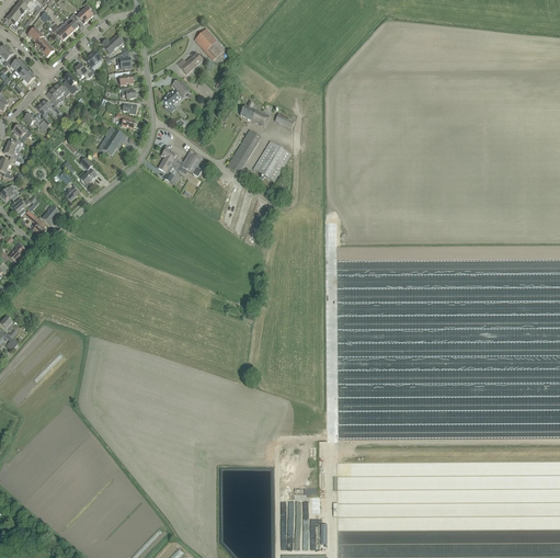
[(18,1),(15,3),(23,10),(26,8),(30,10),(33,7),(24,0),(20,0),(18,1)]
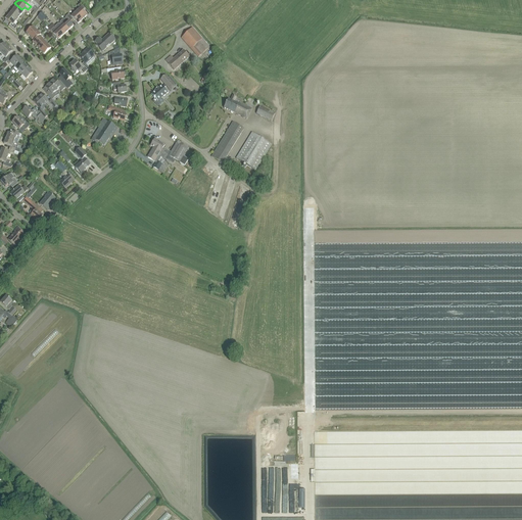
[(22,0),(31,6),(33,8),(35,9),(38,6),(36,4),(34,3),(30,0),(22,0)]
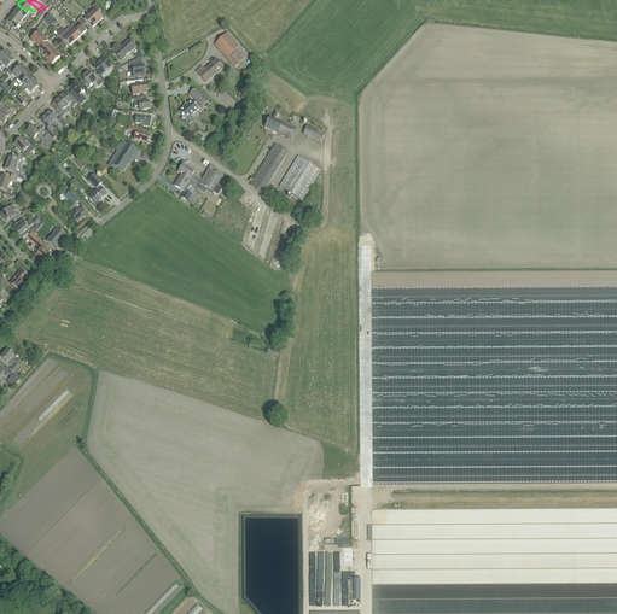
[(93,7),(88,11),(97,21),(103,16),(97,10),(99,7),(94,0),(91,4),(93,7)]
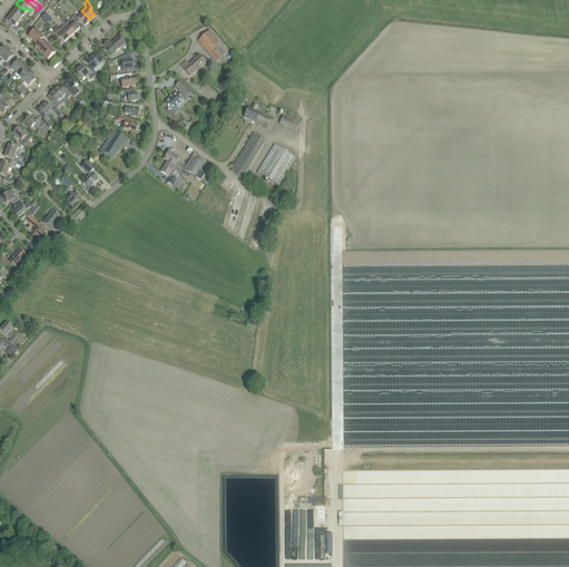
[(20,15),(23,10),(16,3),(16,5),(12,9),(20,15)]
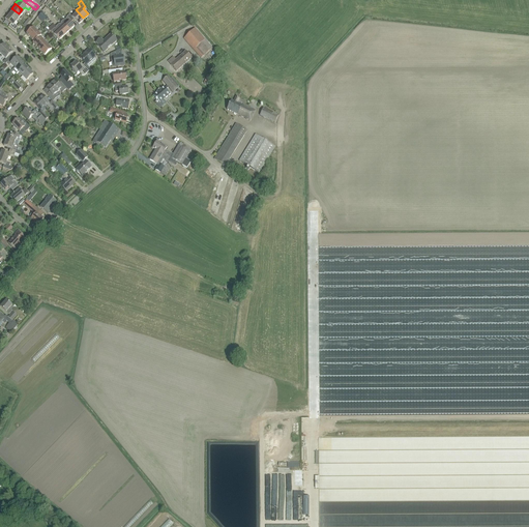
[(7,12),(16,19),(19,13),(11,8),(8,12),(7,11),(7,12)]
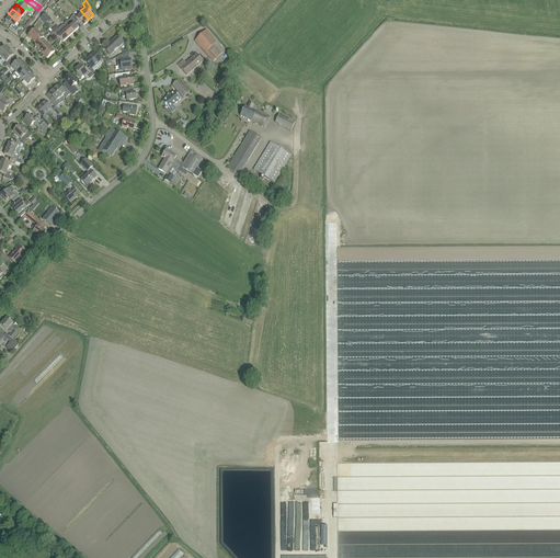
[(78,18),(82,23),(88,19),(80,10),(76,14),(72,12),(70,14),(75,20),(78,18)]
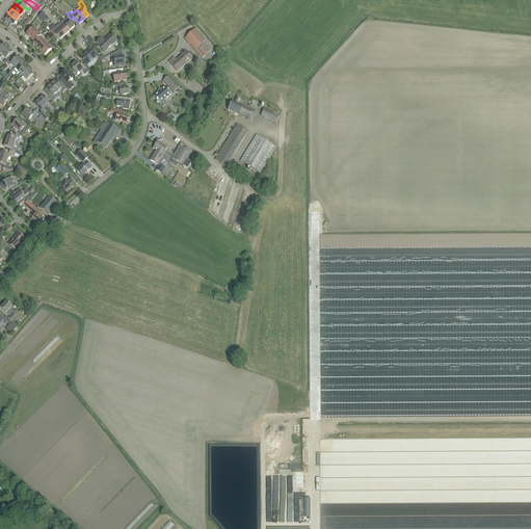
[(14,21),(16,19),(7,12),(6,15),(4,17),(9,21),(8,23),(15,28),(17,24),(14,21)]
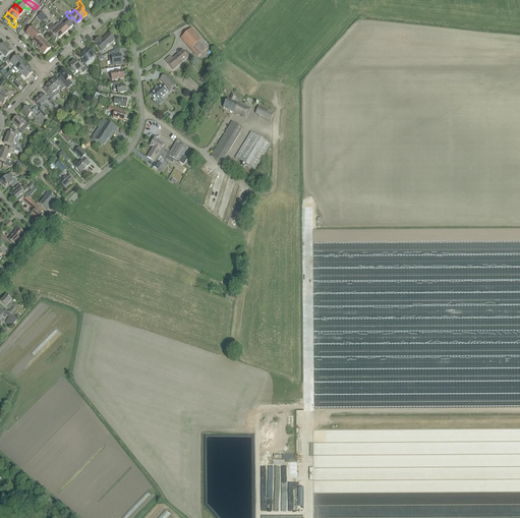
[(72,23),(65,15),(63,16),(62,16),(59,18),(60,19),(67,27),(72,23)]
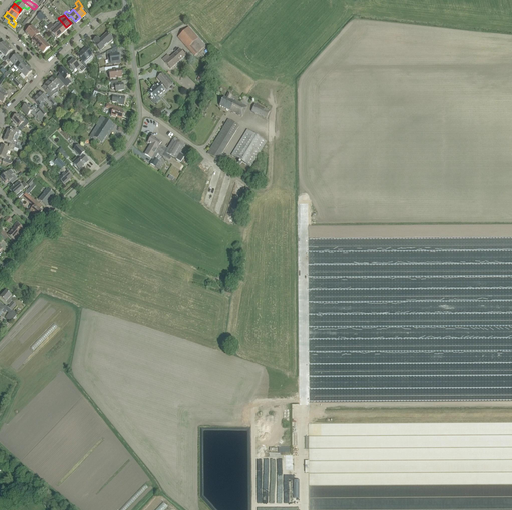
[(56,20),(53,23),(54,24),(61,32),(66,27),(59,19),(57,21),(56,20)]
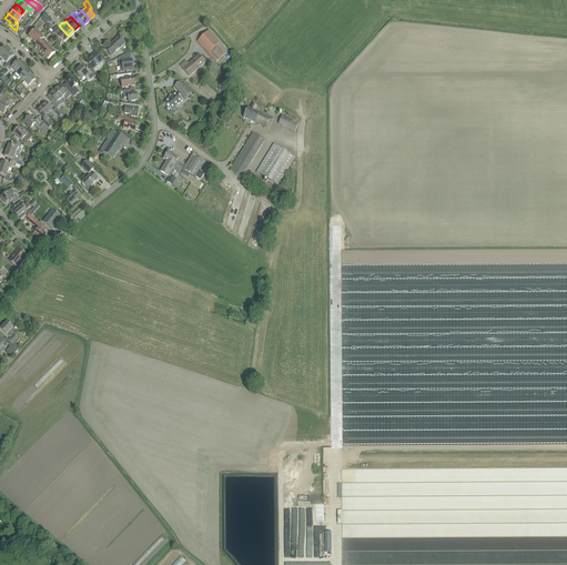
[(36,26),(27,33),(31,38),(39,31),(36,26)]
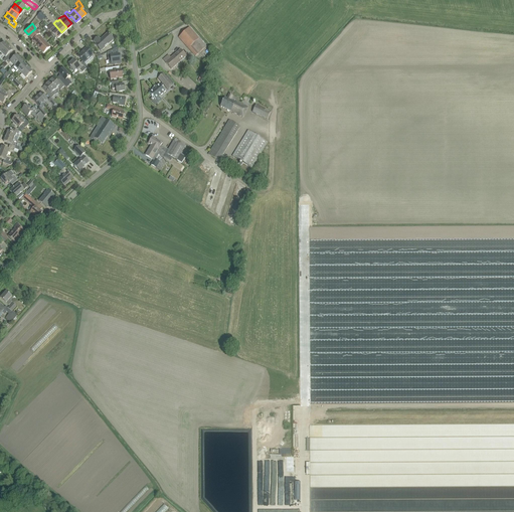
[(51,24),(48,27),(56,36),(61,32),(54,24),(52,25),(51,24)]
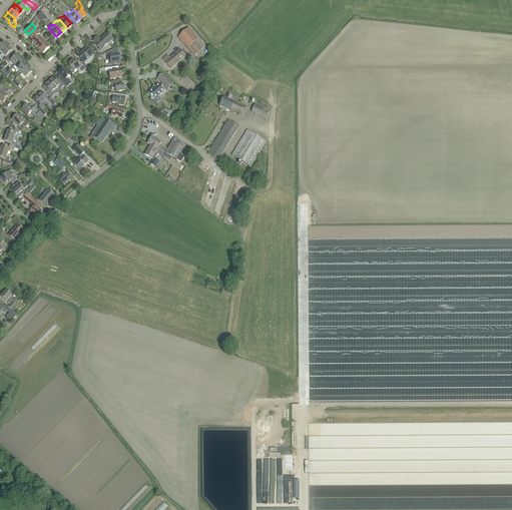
[(203,44),(187,25),(176,34),(192,53),(203,44)]
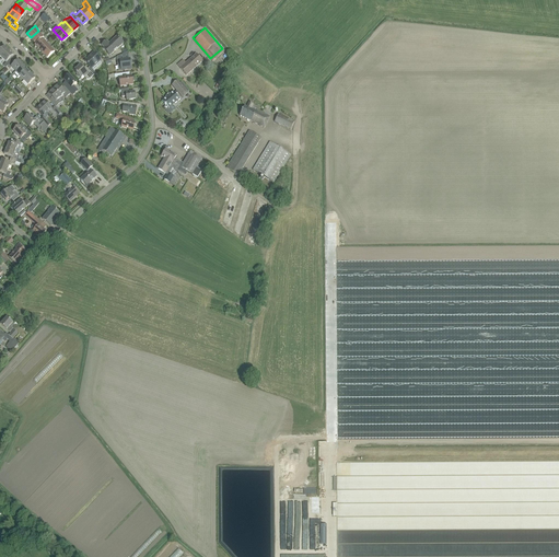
[(38,31),(31,37),(35,42),(42,36),(43,35),(38,31)]
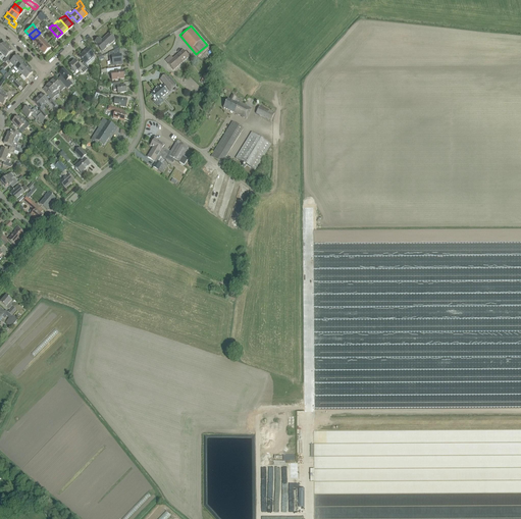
[(96,42),(101,49),(114,37),(108,31),(101,38),(98,35),(94,39),(96,42)]
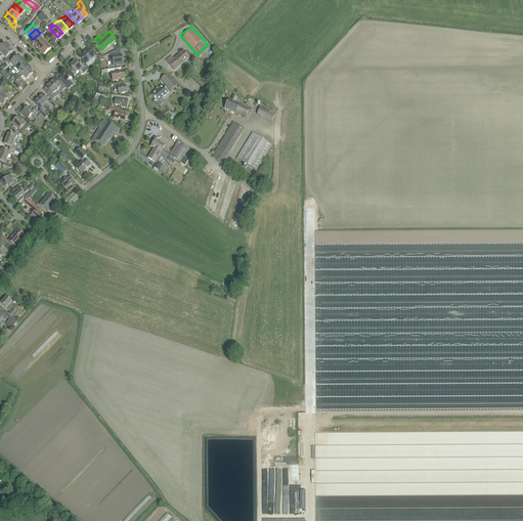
[(39,34),(33,39),(32,40),(35,44),(43,38),(39,34)]
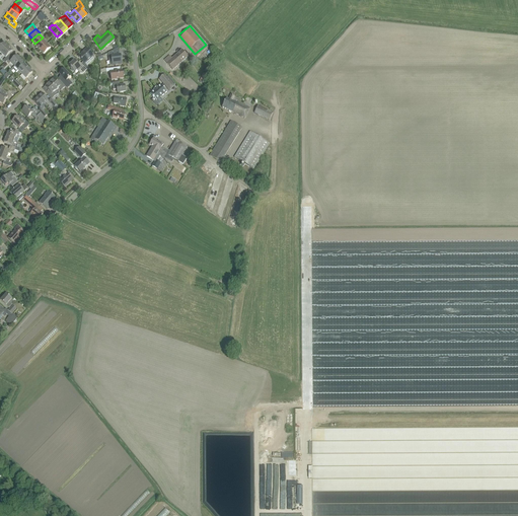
[(43,38),(34,44),(39,48),(46,42),(43,38)]
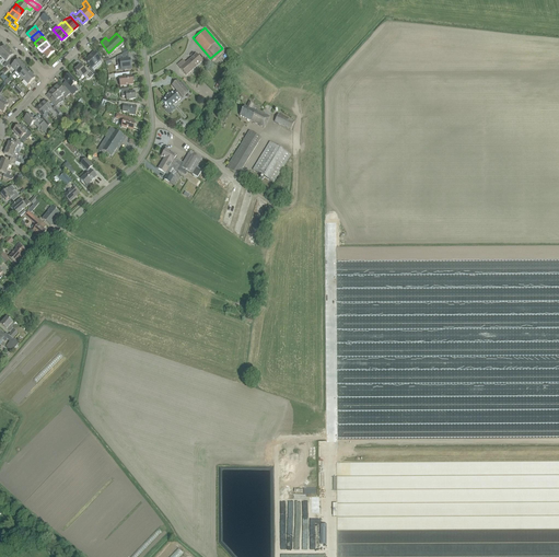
[(54,49),(49,45),(42,51),(46,56),(54,49)]
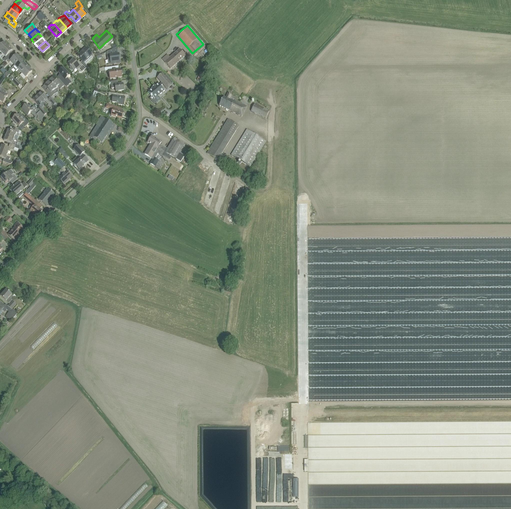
[(11,48),(7,43),(1,50),(5,54),(2,57),(4,59),(6,57),(10,54),(7,51),(11,48)]
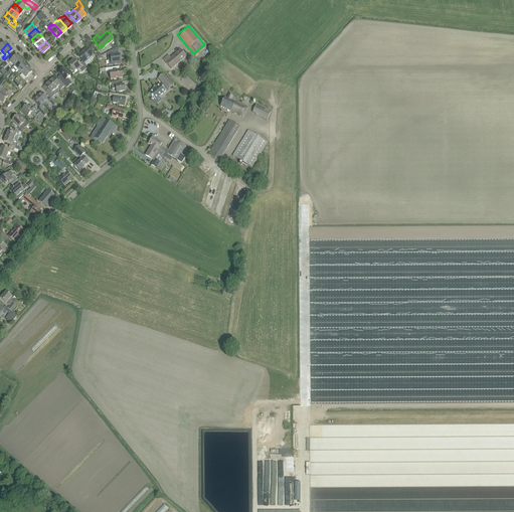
[(81,58),(79,60),(82,63),(86,66),(87,64),(83,60),(92,52),(86,45),(82,48),(77,53),(81,58)]
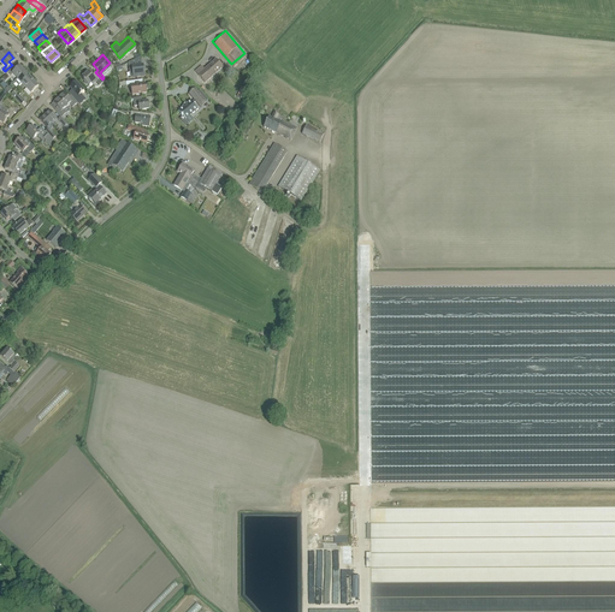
[(141,61),(140,54),(128,59),(128,64),(131,63),(132,73),(143,72),(142,61),(141,61)]
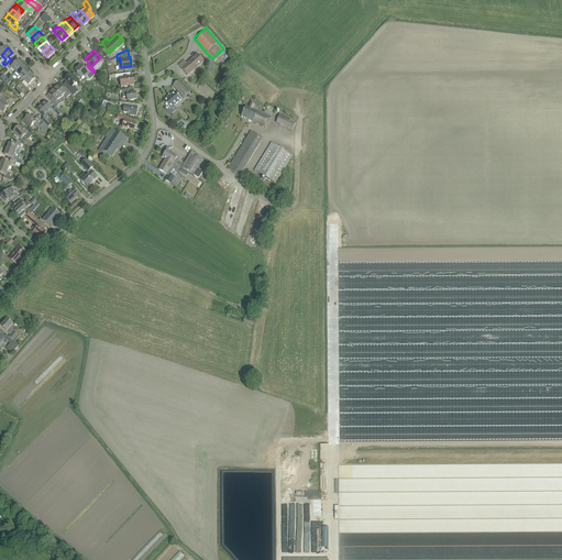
[(180,66),(186,73),(202,58),(197,52),(180,66)]
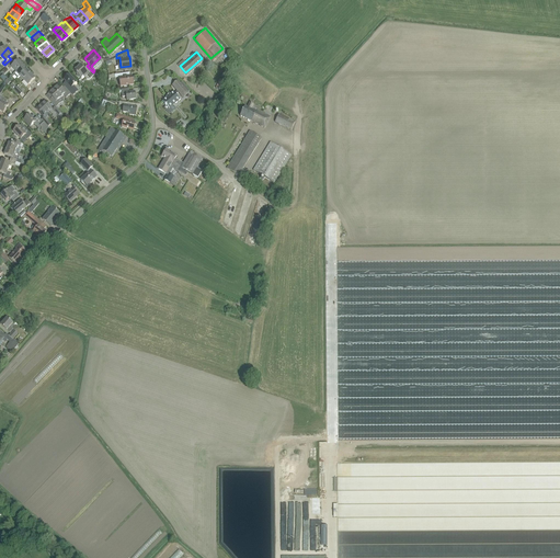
[(10,64),(14,69),(22,63),(18,57),(14,60),(11,58),(11,59),(7,63),(9,66),(10,64)]
